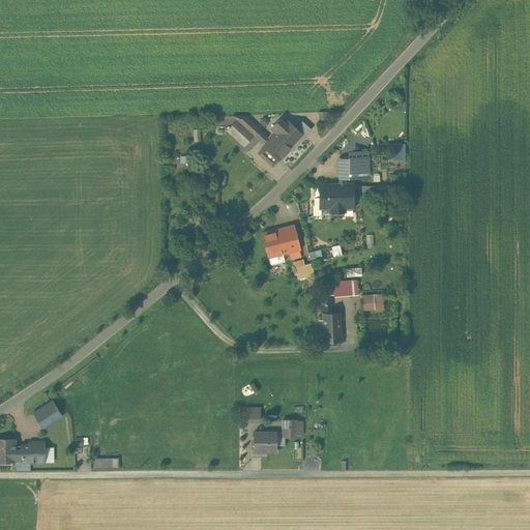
[(268,136),(245,115),(232,116),(237,120),(253,135),(259,140),(262,143),(268,136)]
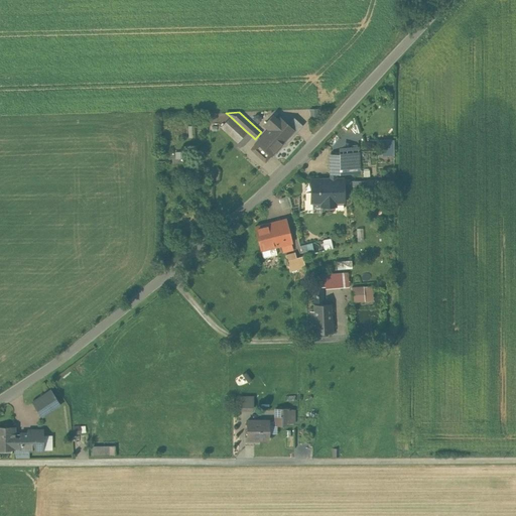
[(272,116),(264,124),(269,129),(277,120),(272,116)]
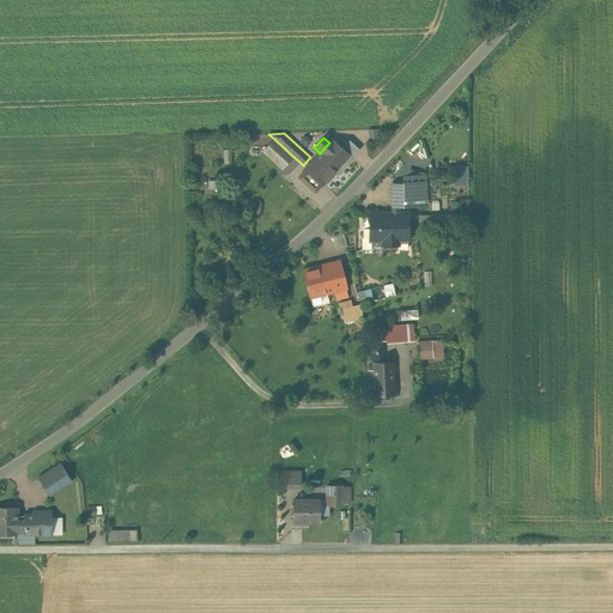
[(292,156),(274,139),(262,151),(275,163),(281,169),(292,156)]
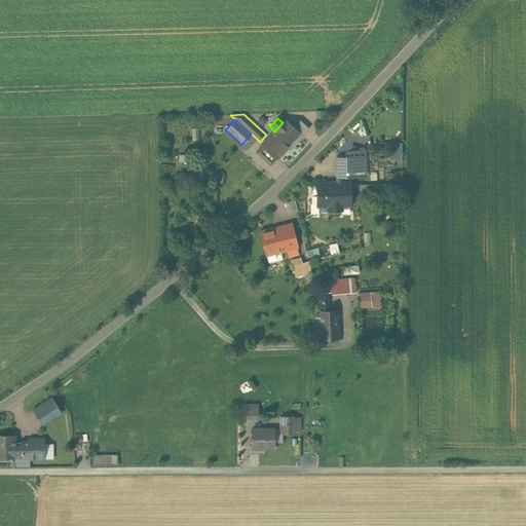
[(308,127),(299,119),(295,124),(304,133),(308,127)]
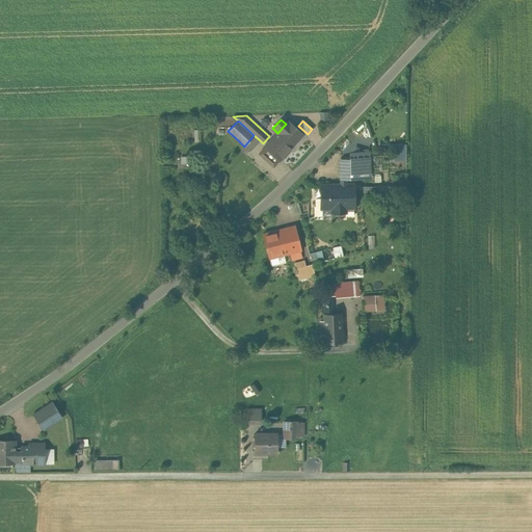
[(277,133),(265,147),(280,159),(292,145),(295,149),(308,134),(298,126),(296,129),(288,122),(286,124),(277,133)]
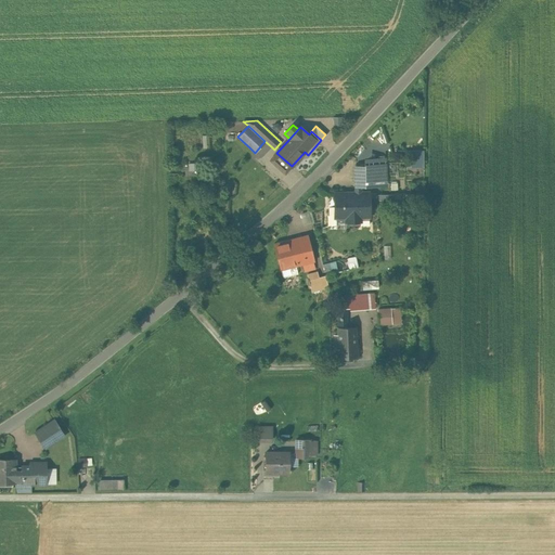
[(292,166),(276,153),(270,160),(285,173),(292,166)]
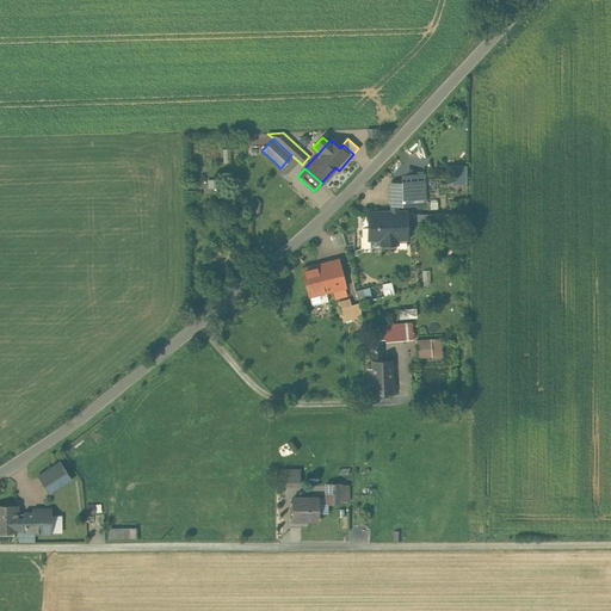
[(411,204),(411,184),(392,184),(392,204),(411,204)]
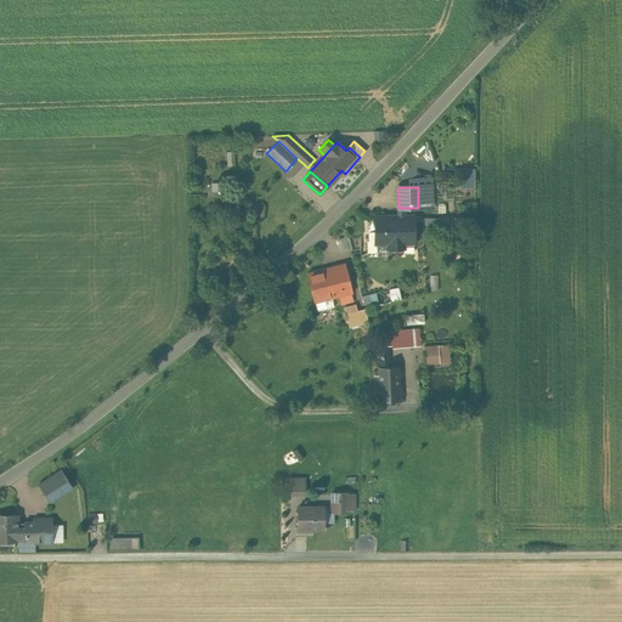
[(413,216),(399,216),(399,219),(388,219),(385,216),(375,218),(375,232),(379,232),(379,243),(389,243),(389,248),(402,248),(402,242),(413,242),(413,226),(411,226),(411,218),(413,218),(413,216)]
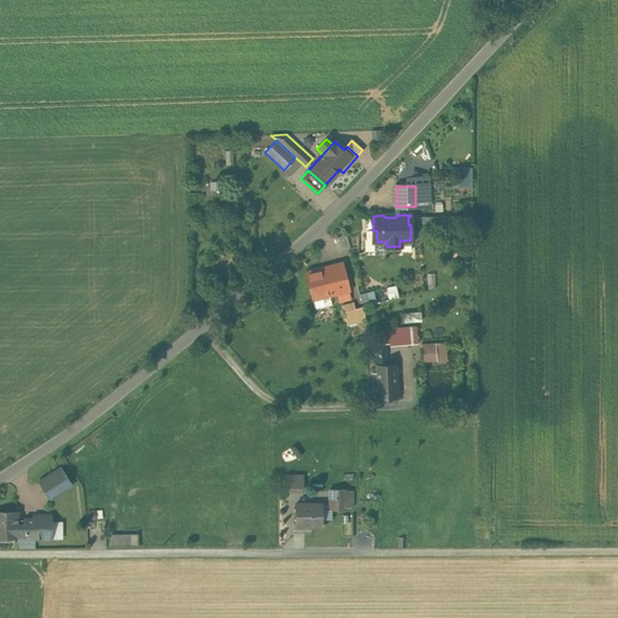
[(343,262),(337,263),(339,273),(326,277),(331,296),(350,291),(343,262)]
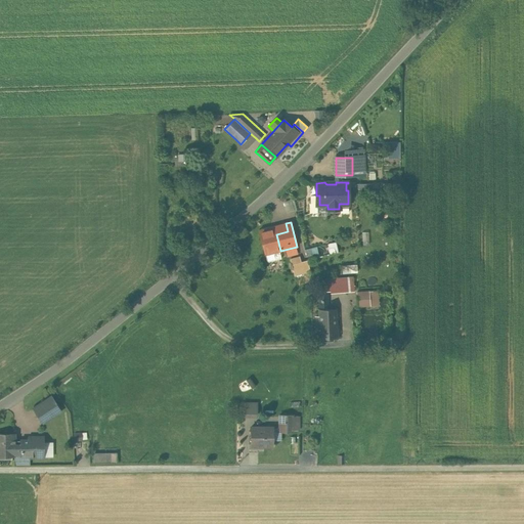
[(265,255),(280,251),(276,234),(288,231),(286,223),(259,229),(265,255)]
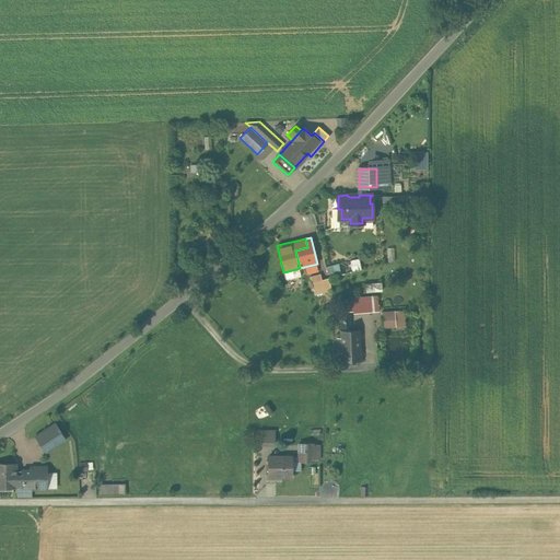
[(351,259),(353,270),(362,269),(360,258),(351,259)]
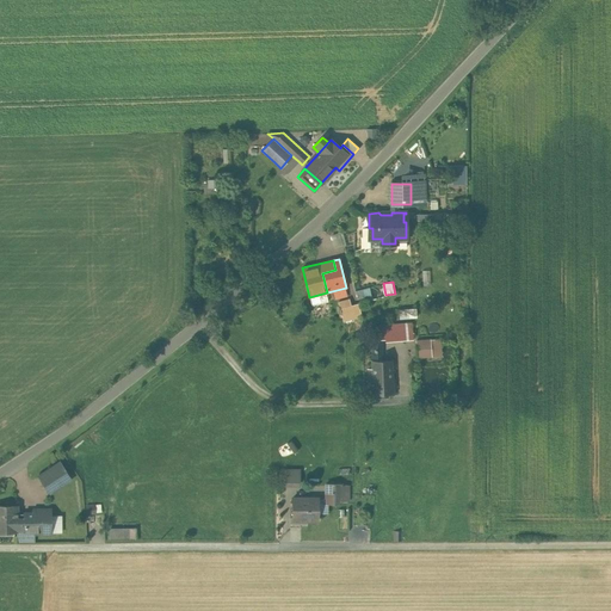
[(383,288),(363,292),(365,302),(386,297),(383,288)]
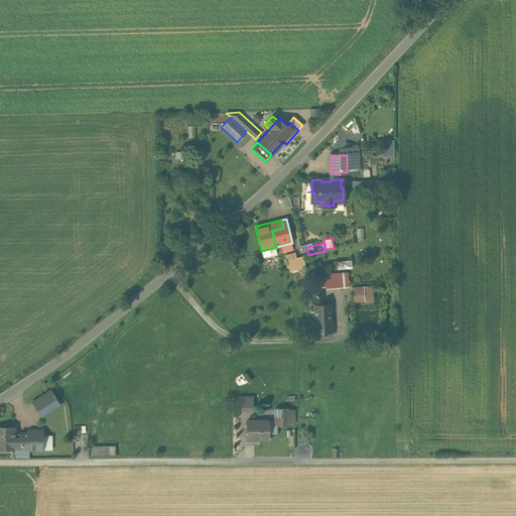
[(302,256),(295,258),(297,266),(298,267),(305,266),(302,256)]
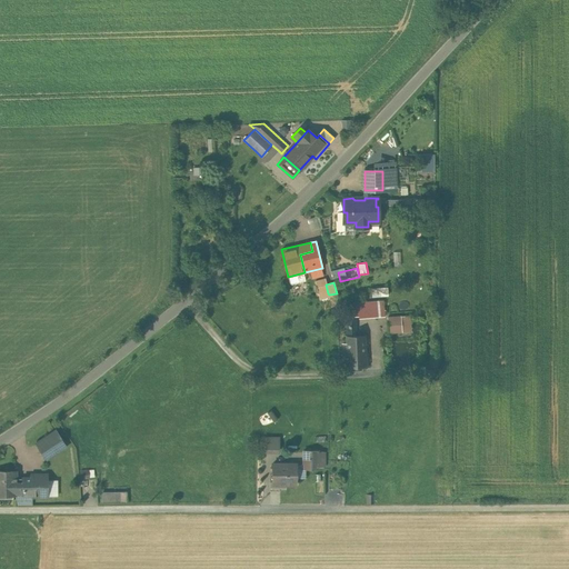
[(326,285),(317,287),(319,296),(328,293),(326,285)]
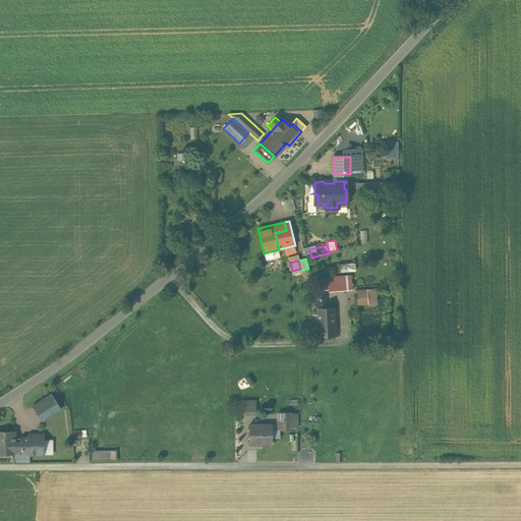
[(329,278),(321,278),(322,290),(330,289),(329,281),(329,278)]
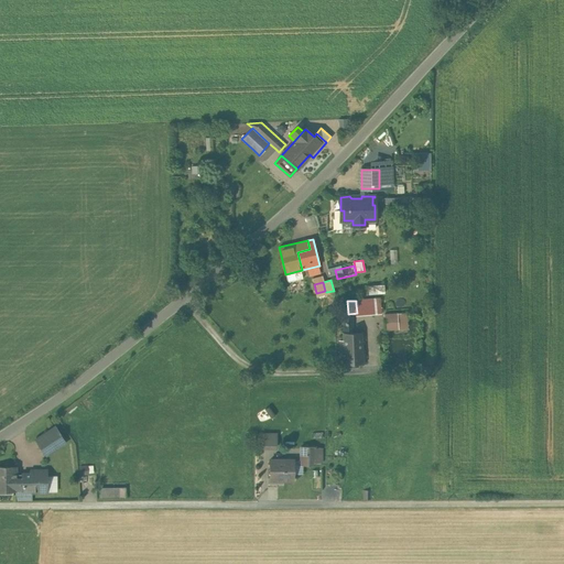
[(380,302),(368,303),(369,314),(381,313),(380,302)]
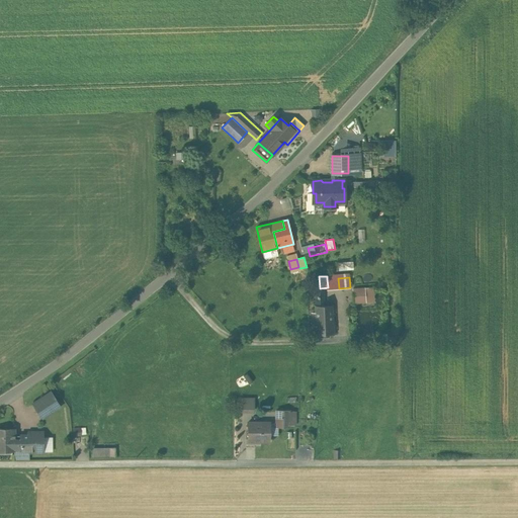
[(327,279),(328,287),(328,289),(339,288),(338,278),(327,279)]
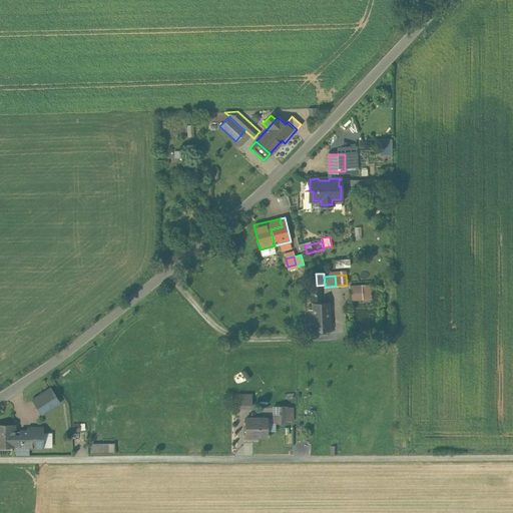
[(350,286),(351,300),(363,299),(363,293),(370,293),(370,285),(350,286)]
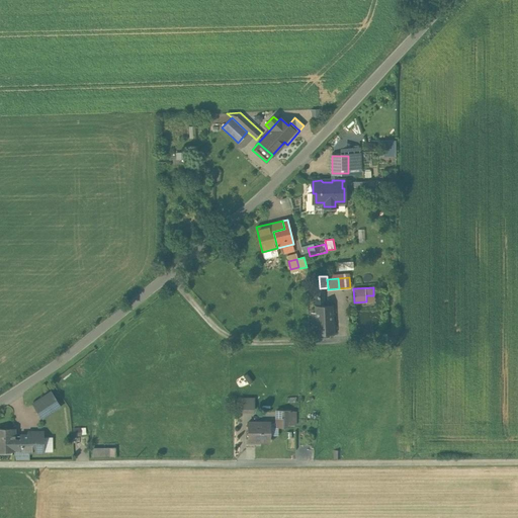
[(323,291),(315,291),(316,306),(324,306),(323,291)]
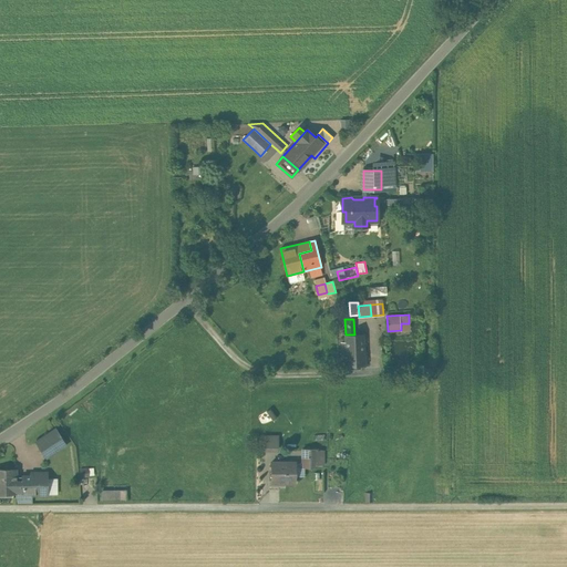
[(346,334),(344,334),(346,347),(346,356),(344,356),(344,367),(366,366),(366,354),(363,354),(362,333),(354,334),(346,334)]
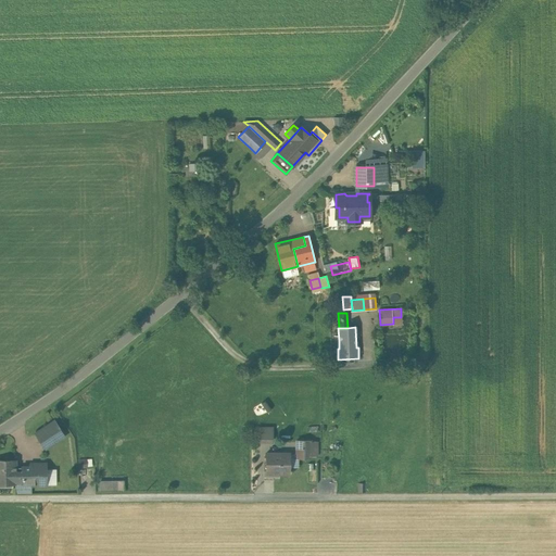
[(54,421),(36,433),(46,447),(63,436),(54,421)]
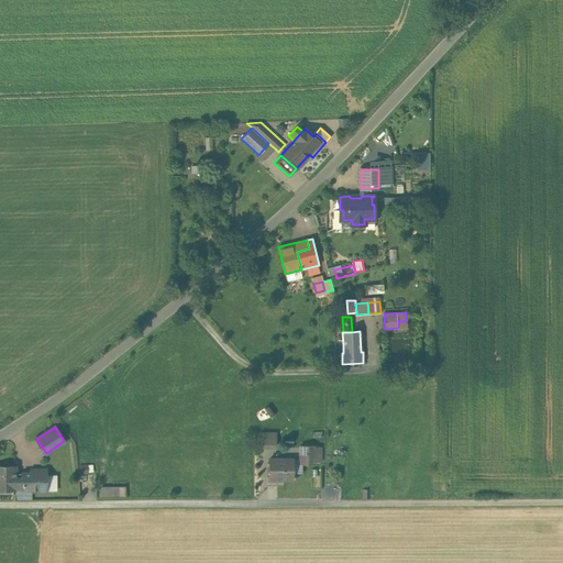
[(260,442),(277,442),(276,430),(260,431),(260,442)]
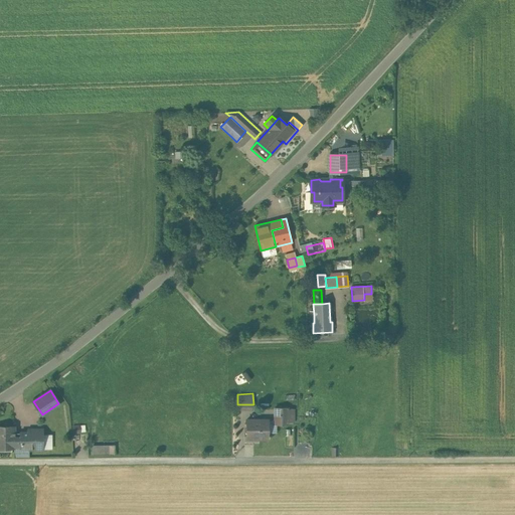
[(287,415),(275,415),(275,424),(287,424),(287,415)]
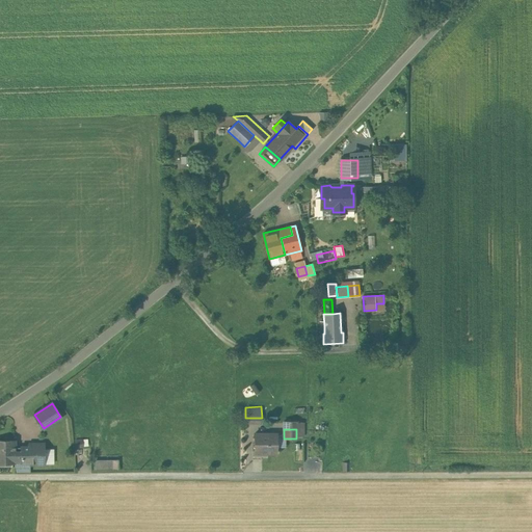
[(276,434),(263,434),(263,433),(255,433),(254,453),(255,453),(255,452),(267,452),(267,453),(277,453),(277,433),(276,433),(276,434)]
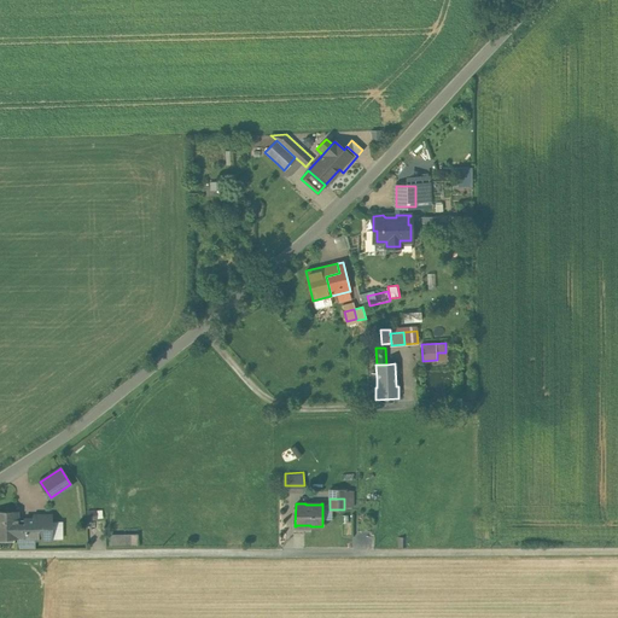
[(17,511),(0,511),(0,537),(17,538),(17,524),(17,511)]
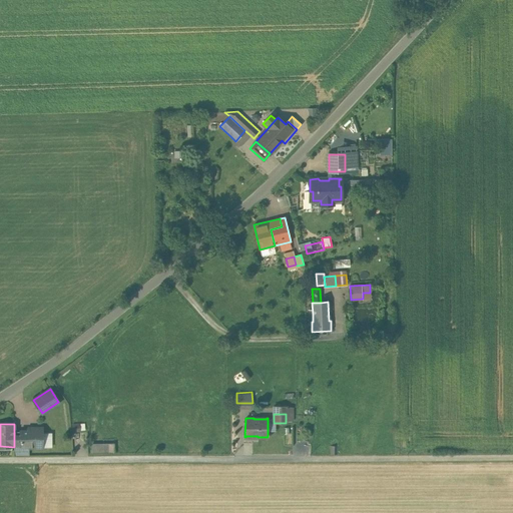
[(28,428),(28,431),(20,431),(20,435),(14,435),(14,447),(15,455),(28,455),(28,448),(42,448),(42,442),(44,440),(44,437),(42,435),(42,427),(28,428)]
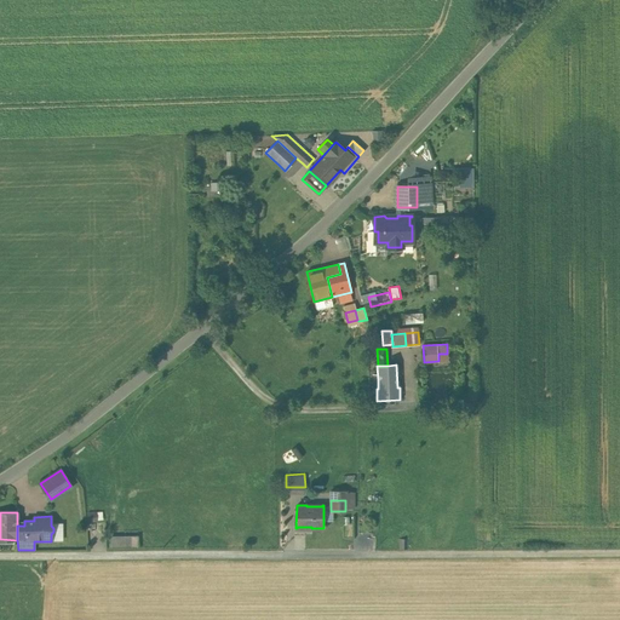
[(125,535),(110,535),(110,546),(131,546),(131,535),(125,535)]
